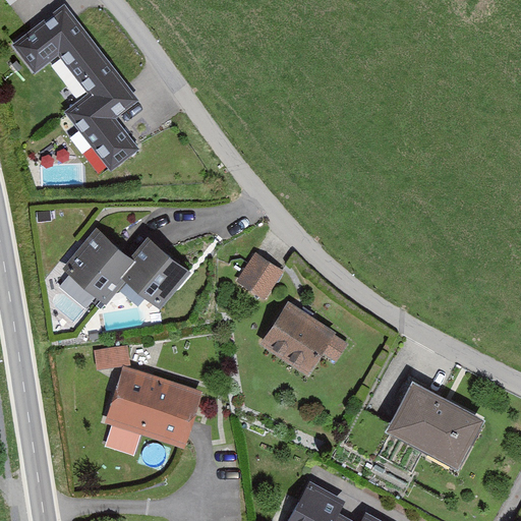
[(66,3),(14,42),(38,72),(60,56),(87,91),(64,108),(110,168),(139,146),(116,115),(138,98),(66,3)]
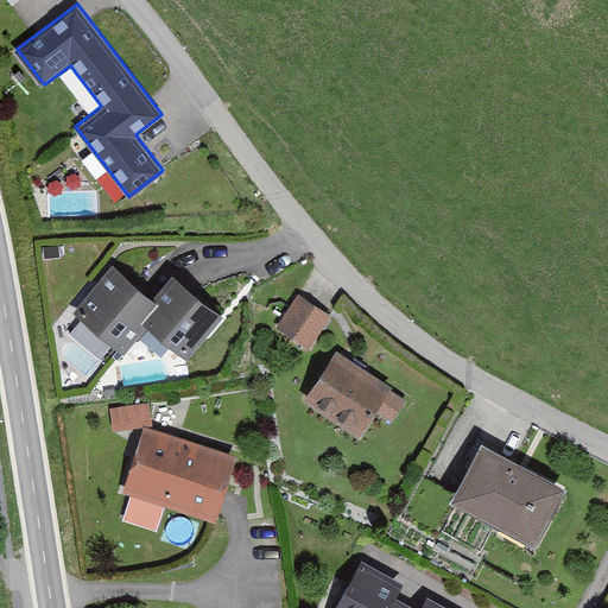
[(153,299),(115,268),(76,315),(120,352),(143,324),(182,358),(220,312),(175,274),(153,299)]
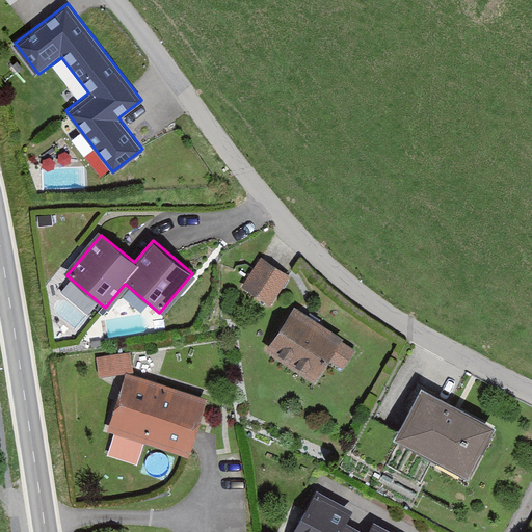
[(292,275),(262,255),(241,285),(271,306),(292,275)]
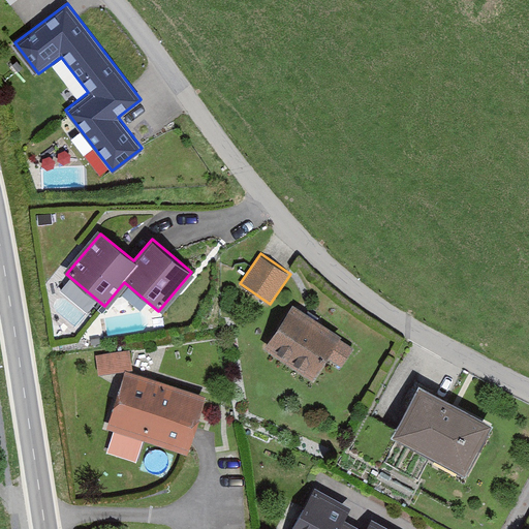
[(355,345),(291,304),(263,347),(310,378),(325,354),(342,365),(355,345)]
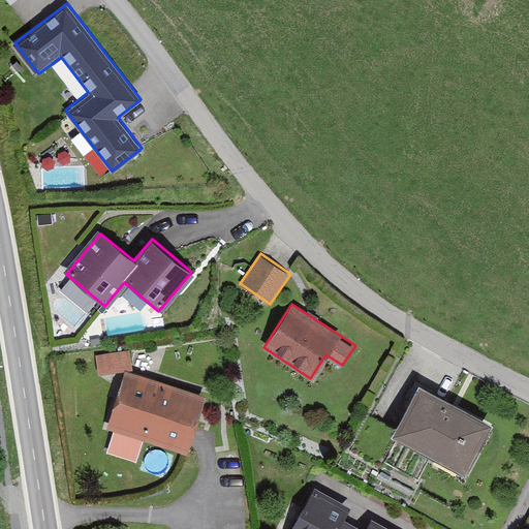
[(204,395),(123,371),(106,428),(187,452),(204,395)]
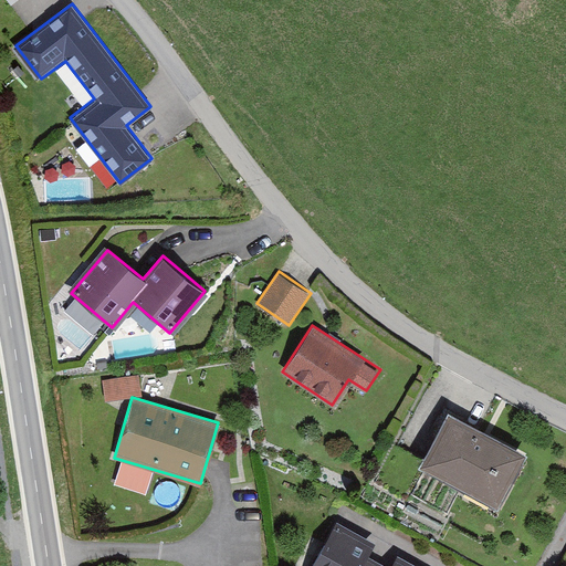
[(526,453),(447,410),(417,467),(496,509),(526,453)]
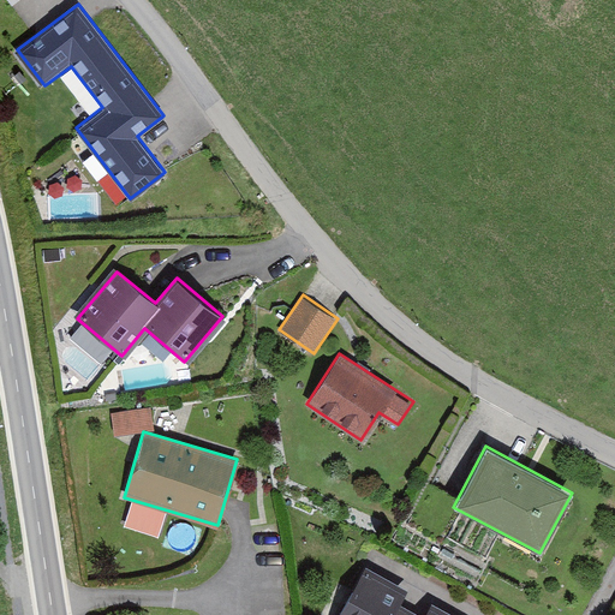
[(390,614),(405,592),(363,565),(330,614),(390,614)]
